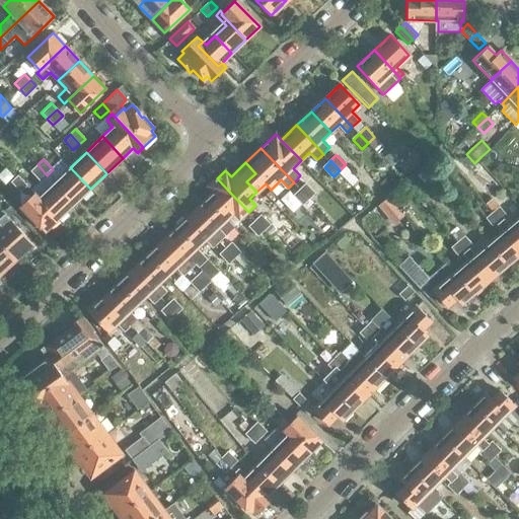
[(38,164),(31,170),(41,180),(47,175),(38,164)]
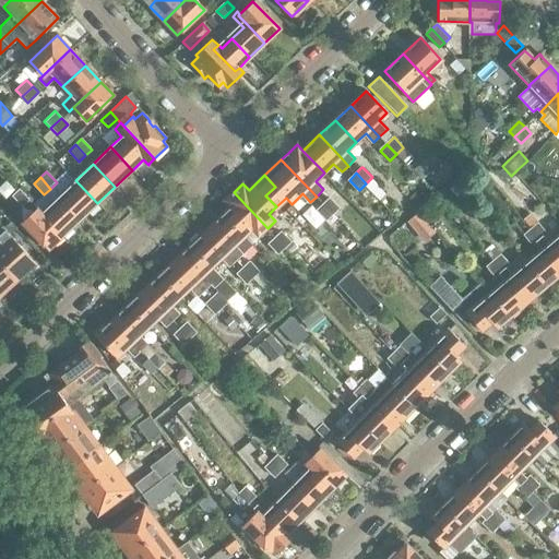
[(75,180),(58,197),(80,219),(97,203),(75,180)]
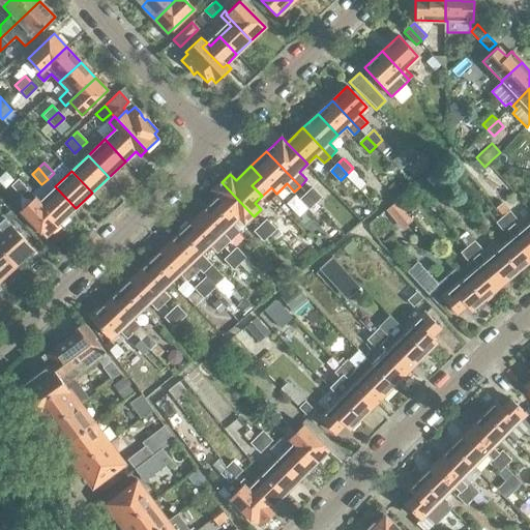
[(18,179),(11,185),(21,196),(28,189),(18,179)]
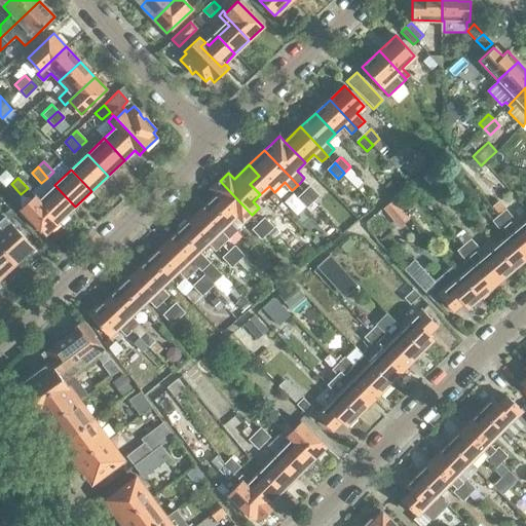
[(218,194),(211,201),(231,223),(237,217),(243,223),(252,215),(220,181),(212,189),(218,194)]
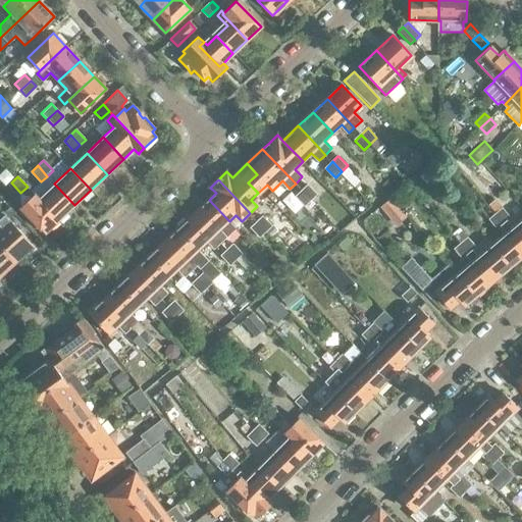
[(54,184),(39,198),(60,219),(74,205),(54,184)]
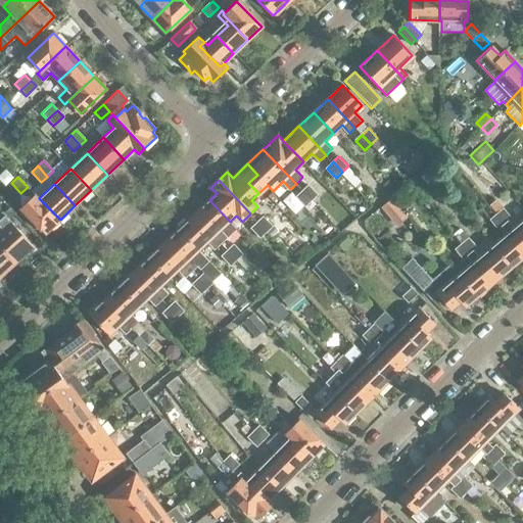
[(310,184),(303,190),(313,200),(319,194),(310,184)]
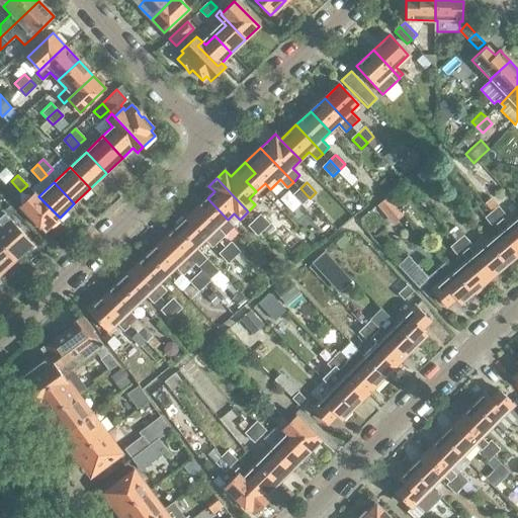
[(300,188),(294,194),(304,204),(310,198),(300,188)]
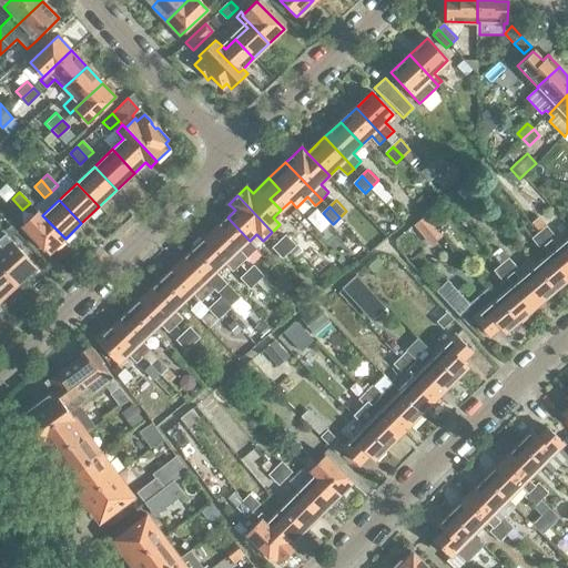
[(39,211),(22,226),(49,254),(66,239),(42,215),(39,211)]
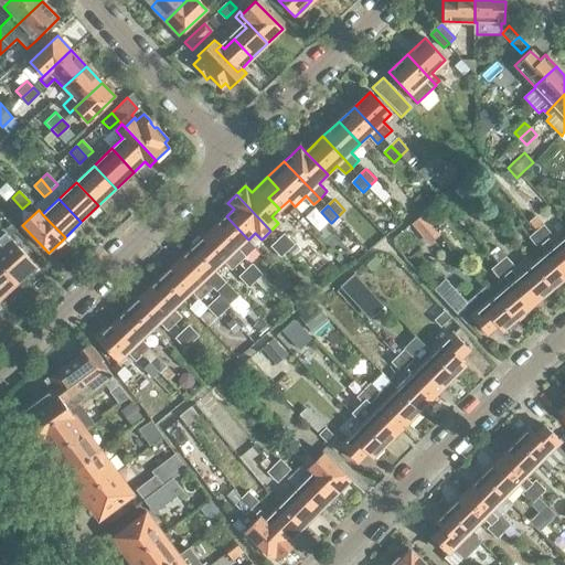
[(424,214),(412,224),(425,240),(436,230),(424,214)]
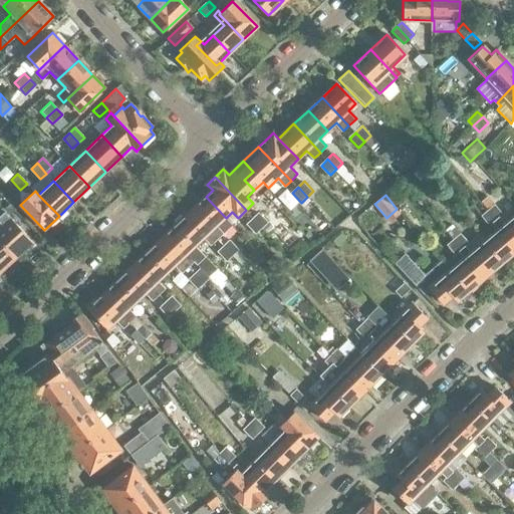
[(206,197),(191,211),(218,239),(232,225),(226,218),(206,197)]
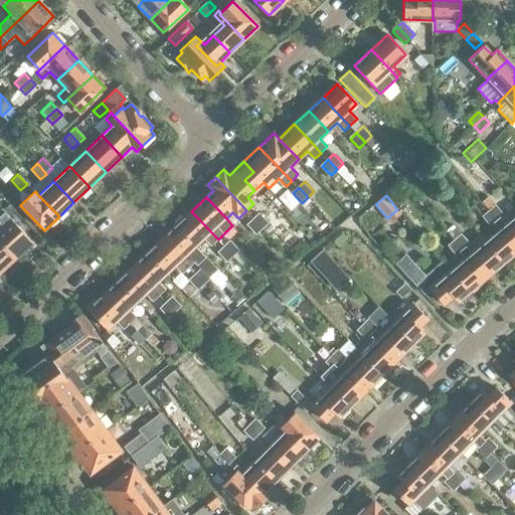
[(496,204),(490,210),(514,239),(514,215),(506,223),(501,217),(505,214),(504,214),(496,204)]
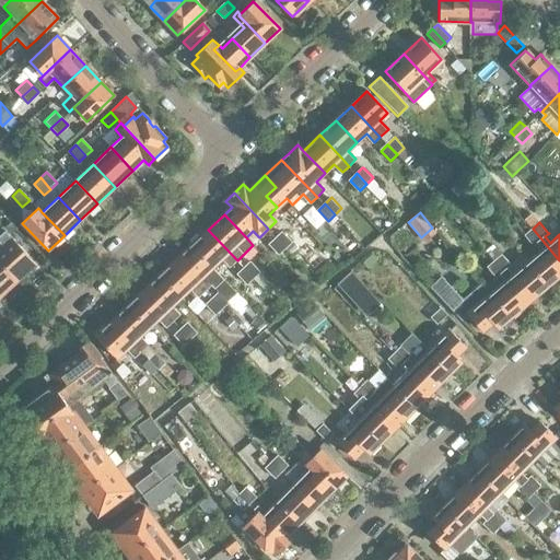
[(559,260),(533,229),(525,235),(534,246),(538,243),(543,248),(527,261),(547,284),(559,273),(559,260)]
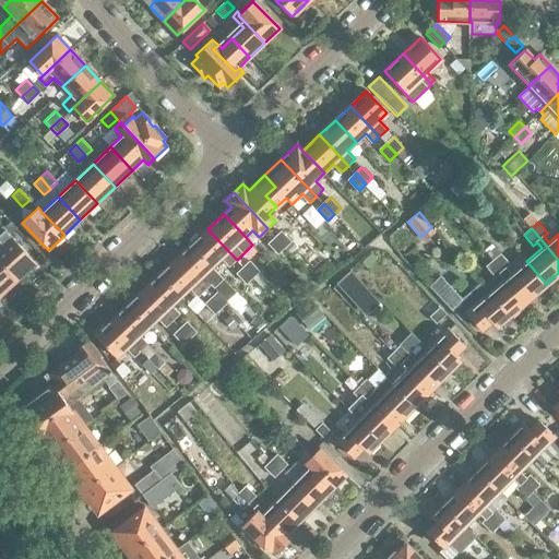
[(0,262),(16,280),(19,277),(22,278),(25,274),(25,272),(35,263),(2,229),(0,232),(0,262)]
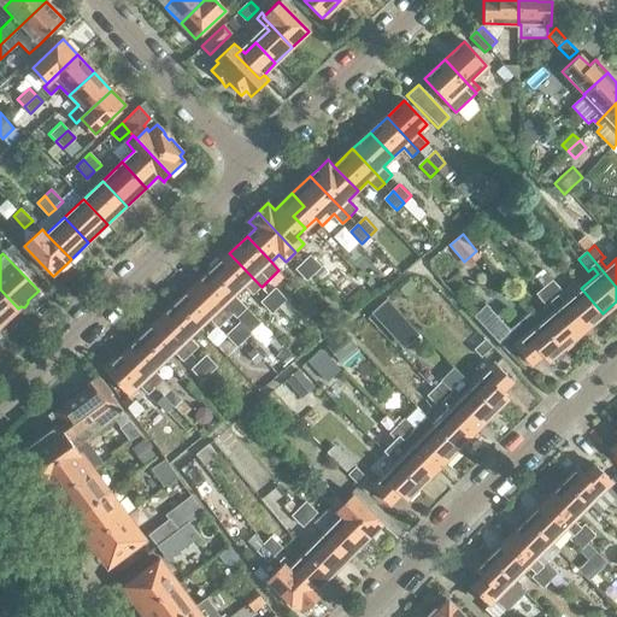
[(213,269),(211,270),(235,295),(245,286),(253,294),(262,287),(229,253),(213,269)]
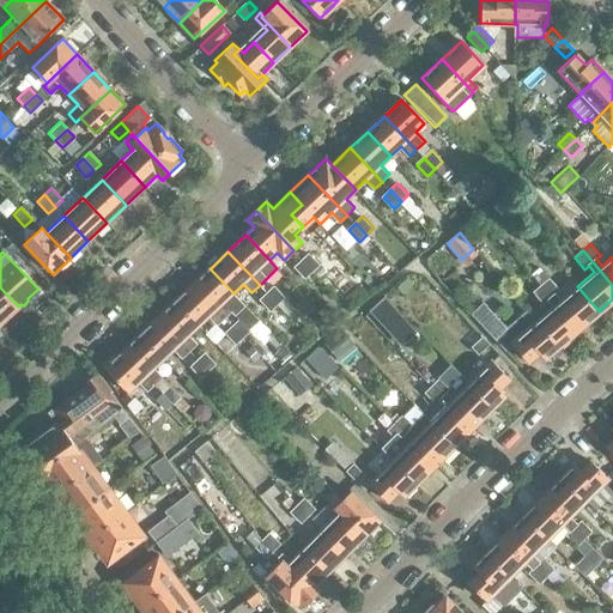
[(310,254),(303,260),(314,272),(321,266),(310,254)]
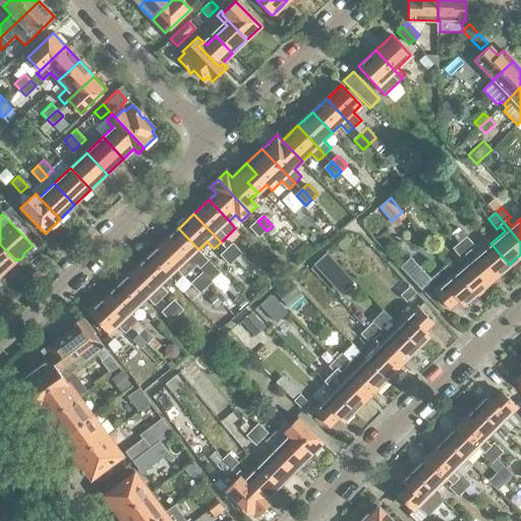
[(257,221),(251,227),(261,237),(267,231),(257,221)]
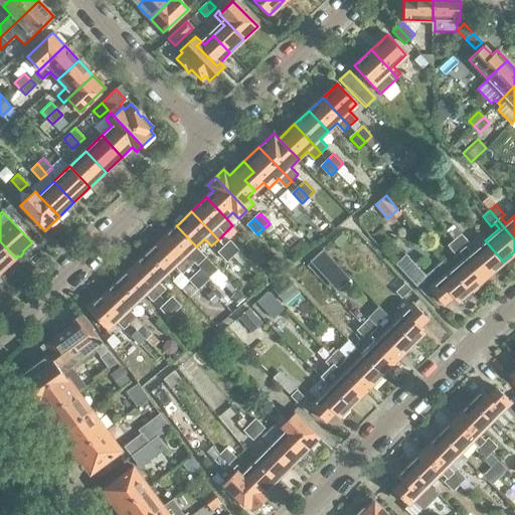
[(270,223),(264,228),(269,233),(275,227),(270,223)]
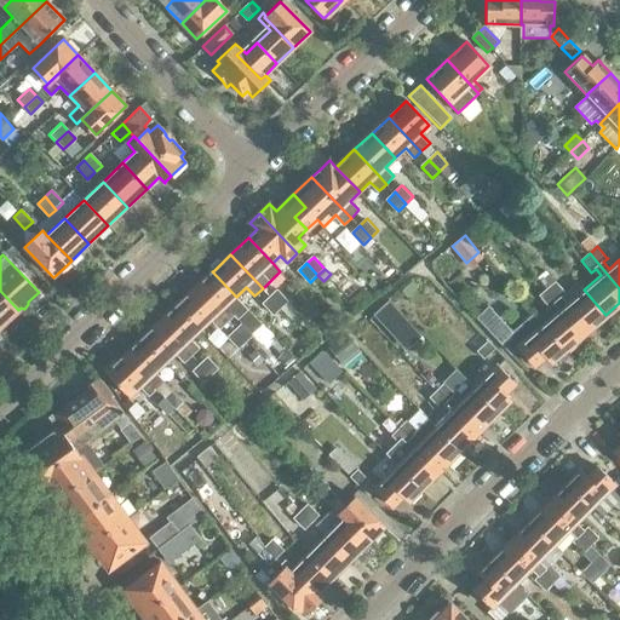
[(197,285),(195,287),(227,322),(235,315),(239,319),(242,323),(253,336),(254,334),(254,333),(263,325),(248,309),(236,297),(212,271),(197,285)]
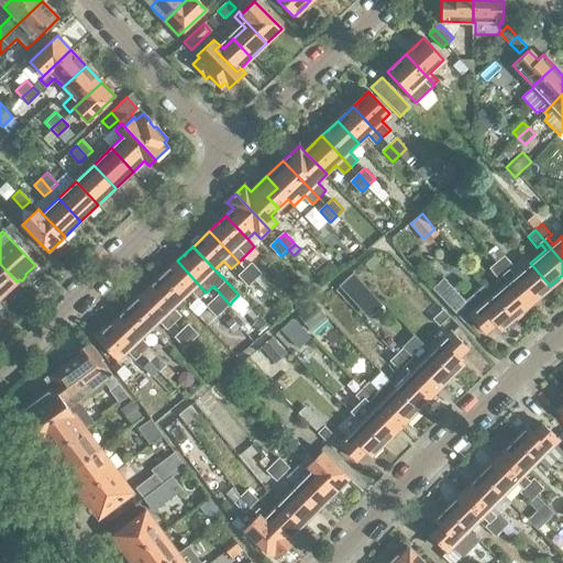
[(505,255),(497,262),(532,302),(550,286),(530,263),(525,255),(514,265),(505,255)]
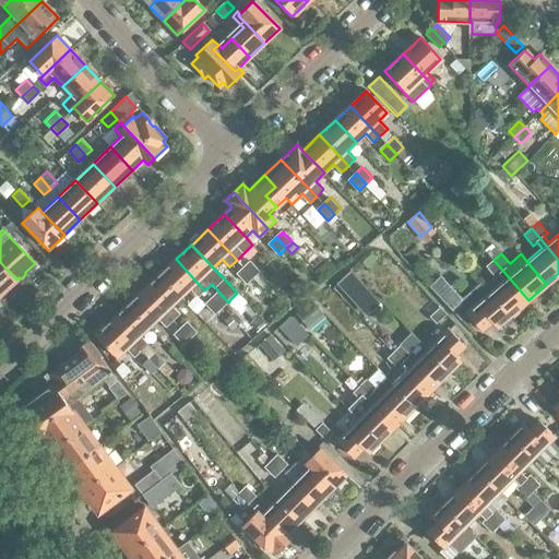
[(176,259),(159,274),(181,297),(190,288),(198,297),(204,290),(176,259)]
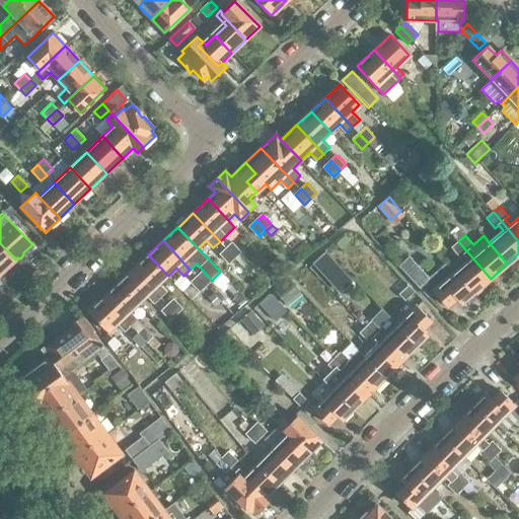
[(458,241),(452,247),(460,257),(464,254),(468,260),(454,273),(472,294),(491,279),(458,241)]
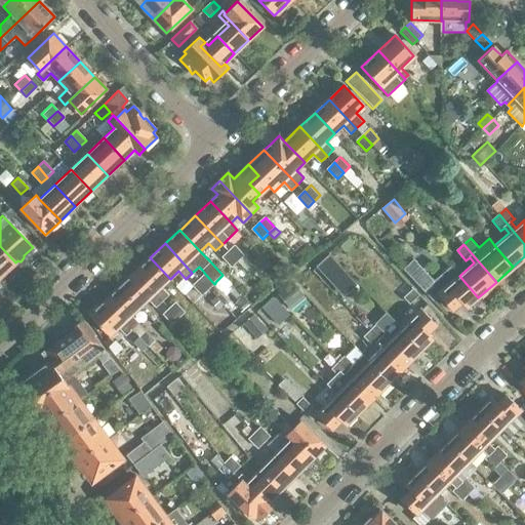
[(236,245),(229,251),(239,261),(245,255),(236,245)]
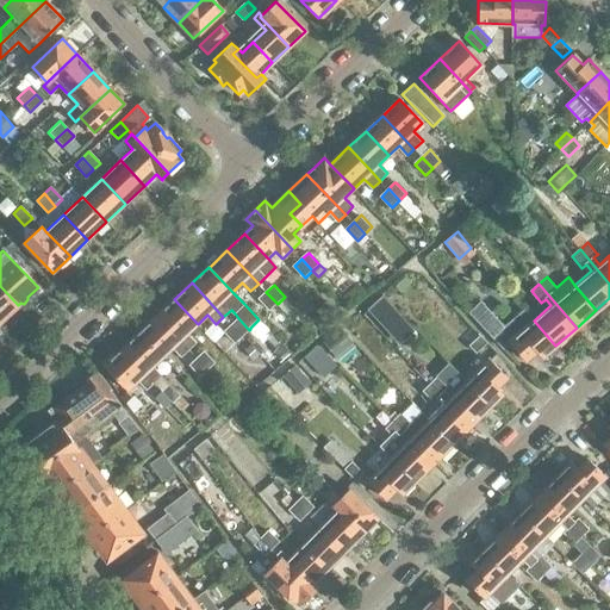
[(0,322),(2,323),(7,318),(7,315),(18,305),(0,286),(0,322)]
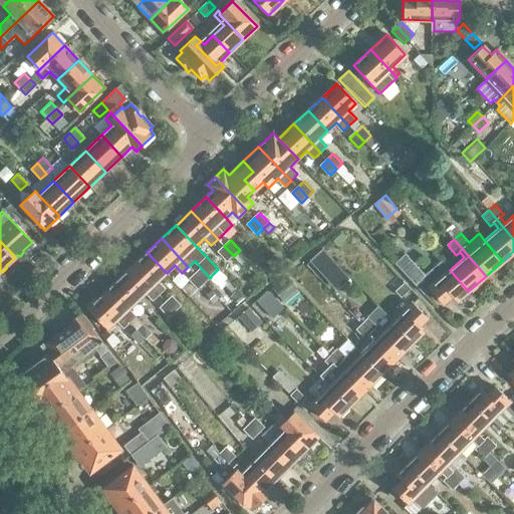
[(224,246),(218,252),(227,262),(234,256),(224,246)]
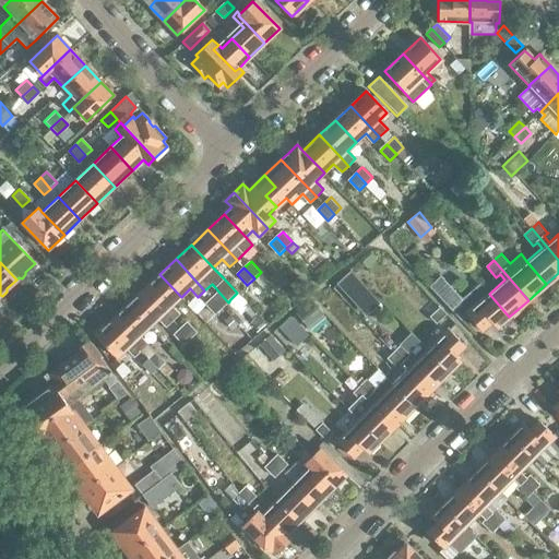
[(351,272),(337,284),(361,310),(375,298),(351,272)]
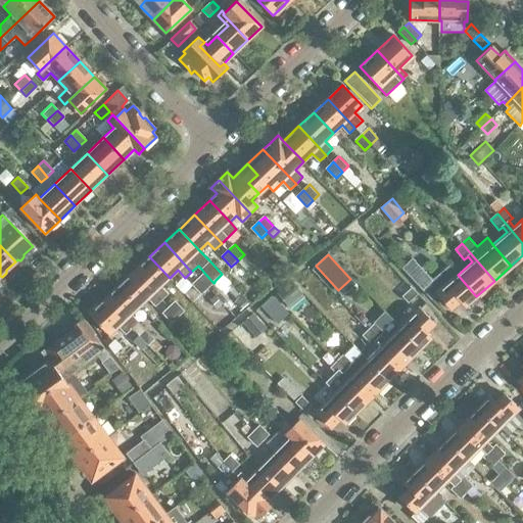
[(149,256),(134,271),(161,300),(168,294),(160,286),(170,278),(149,256)]
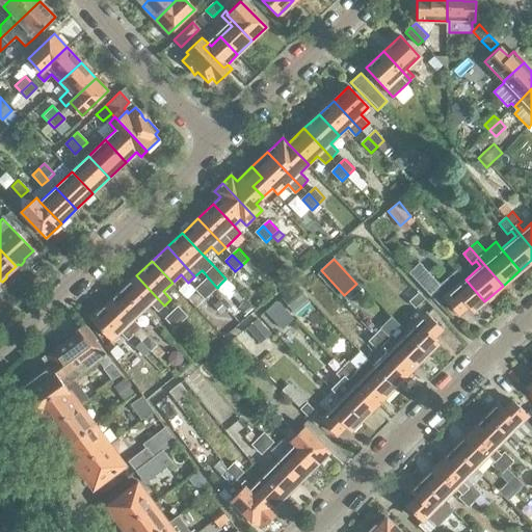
[(421,263),(410,272),(440,306),(446,299),(458,314),(468,306),(473,312),(484,301),(466,280),(459,271),(442,287),(421,263)]
